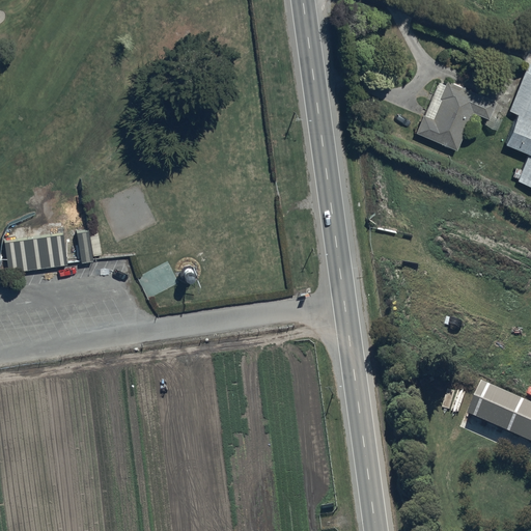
[(530,63),(528,62),(507,111),(515,114),(503,145),(527,155),(521,170),(515,168),(512,176),(516,178),(515,182),(530,187),(530,63)]
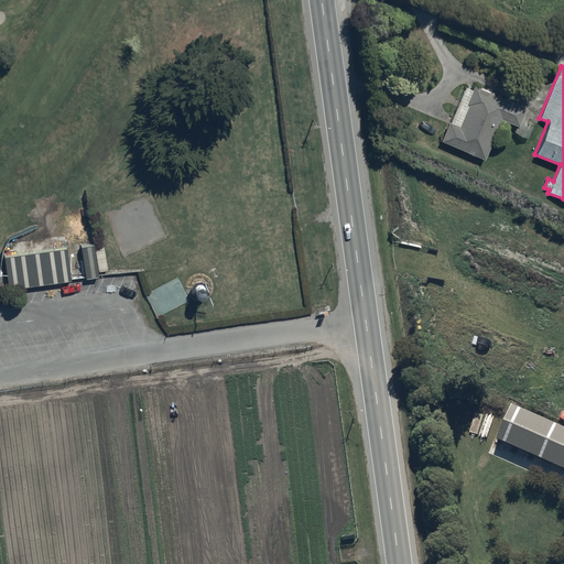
[(447,119),(440,138),(483,156),(500,117),(517,125),(525,106),(473,83),(470,86),(465,84),(449,119),(447,119)]
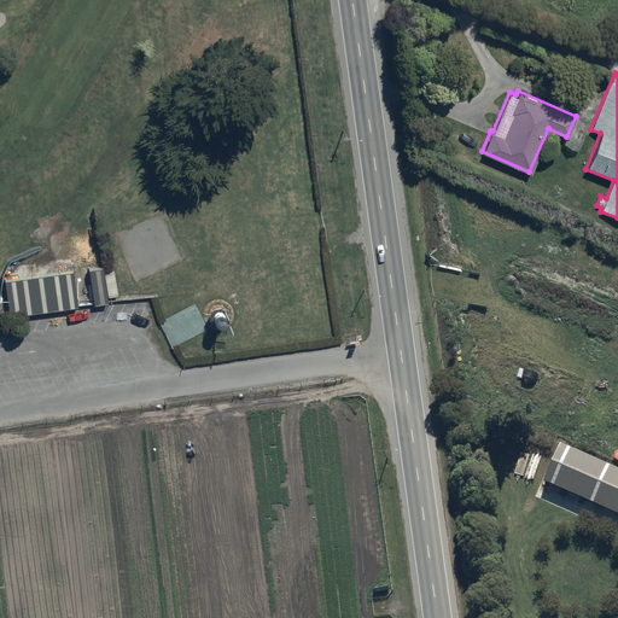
[(588,136),(571,129),(564,150),(581,156),(588,136)]
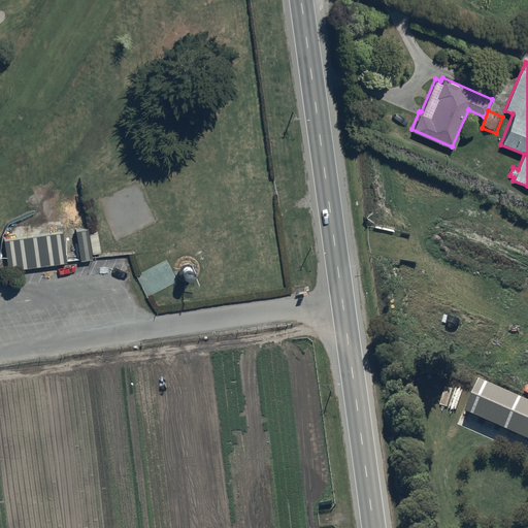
[(66,252),(63,221),(1,226),(4,257),(66,252)]
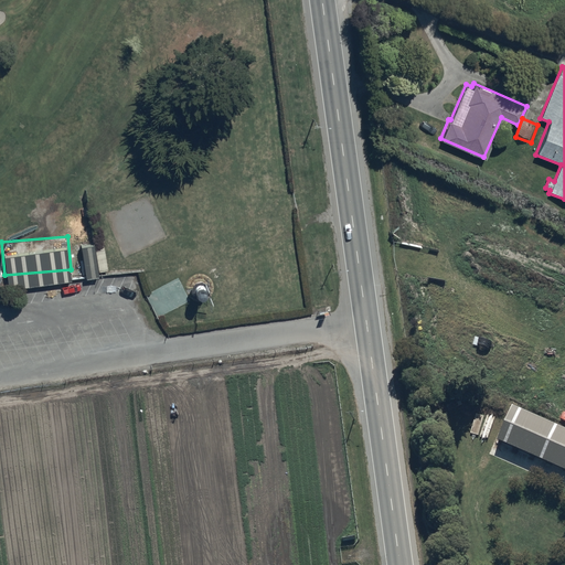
[(94,246),(82,247),(86,279),(98,277),(94,246)]
